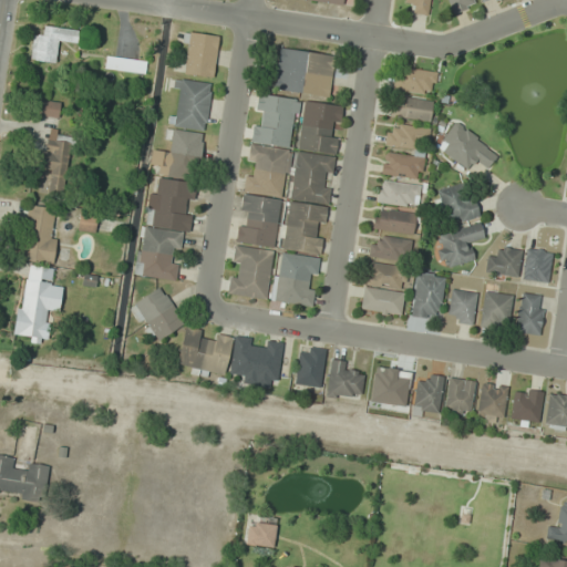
[(430,12),(430,0),(405,0),(405,12),(430,12)]
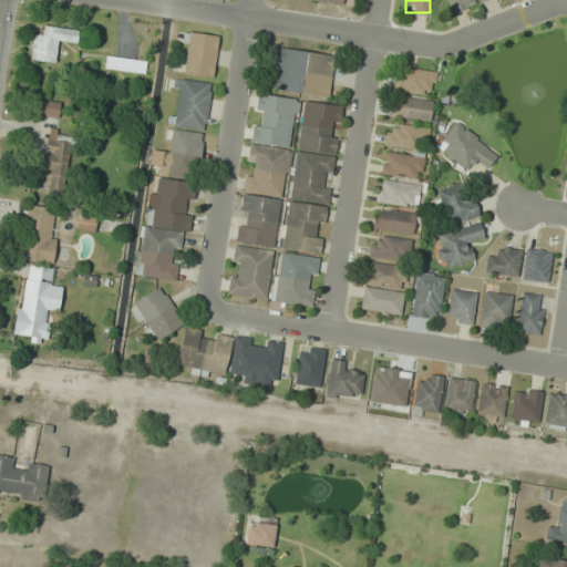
[(446,0),(451,12),(474,6),(472,0),(446,0)]
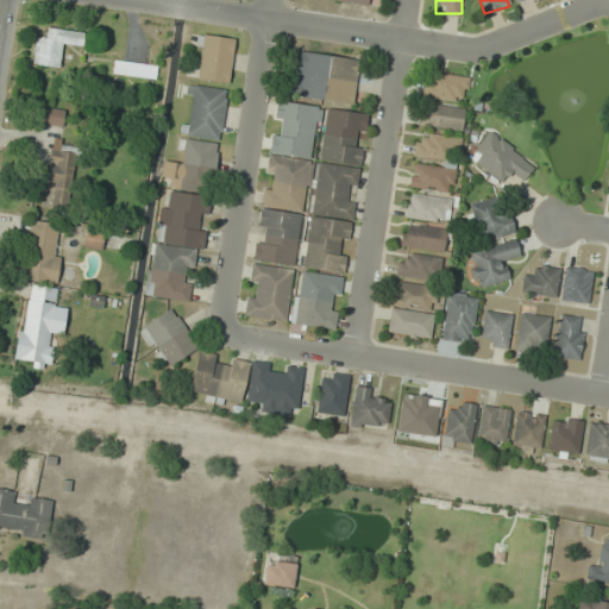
[(85,33),(49,27),(46,38),(38,37),(33,63),(57,68),(62,43),(82,46),(85,33)]
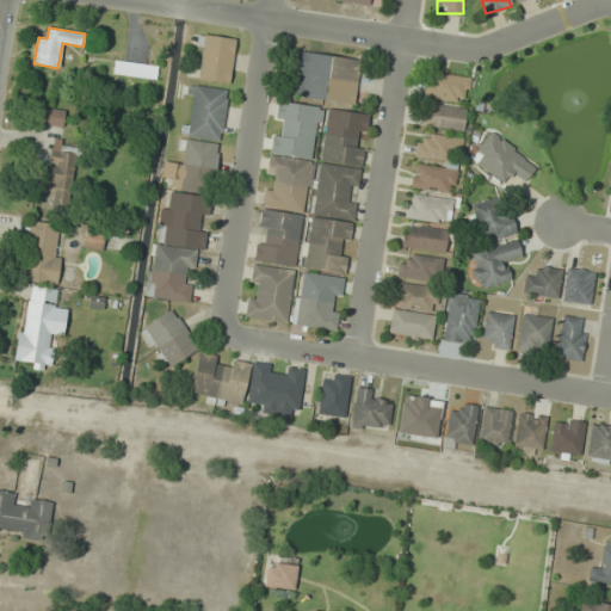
[(230,84),(235,38),(203,35),(198,80),(230,84)]
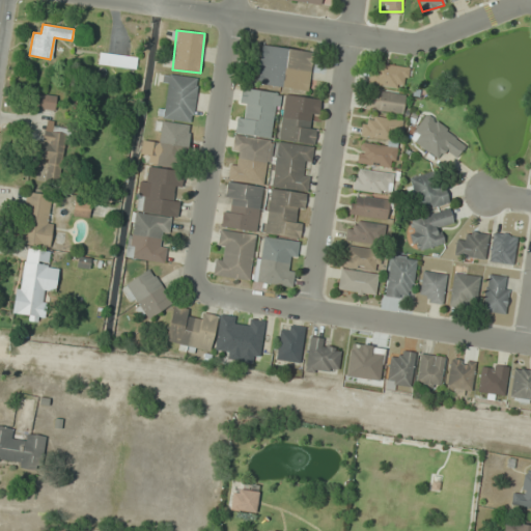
[(309,90),(314,52),(261,45),(256,84),(309,90)]
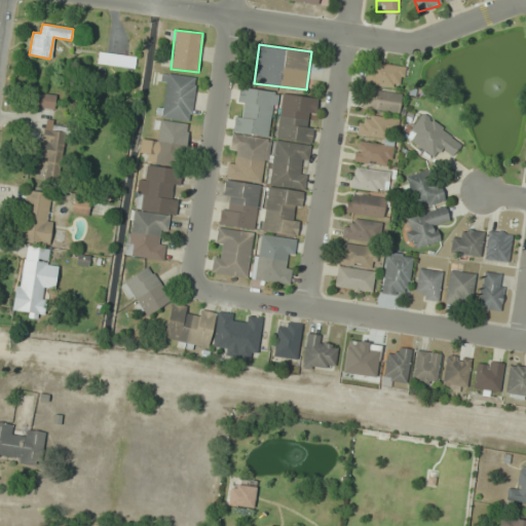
[(98,64),(134,68),(136,57),(99,52),(98,64)]
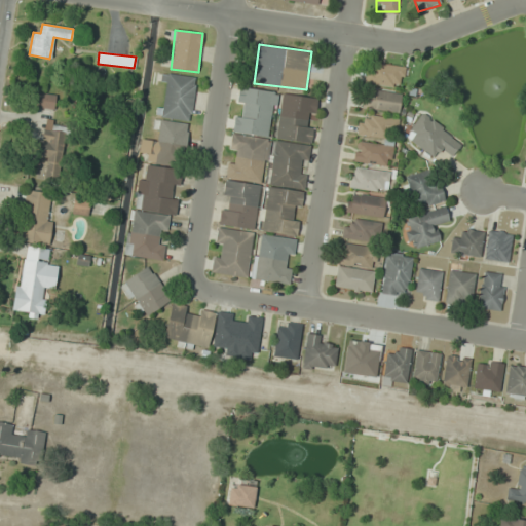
[(402,85),(403,65),(367,64),(366,84),(402,85)]
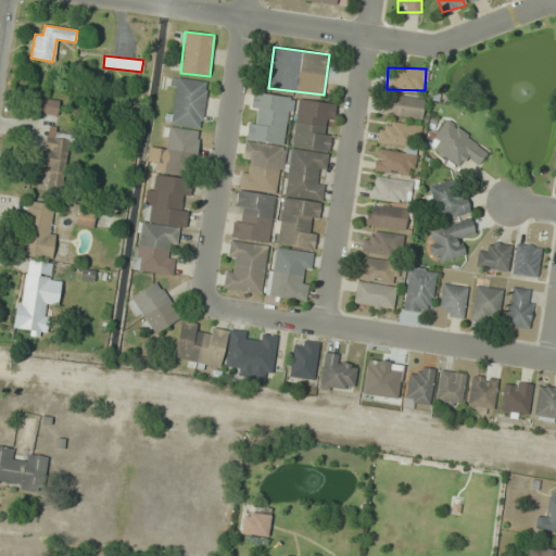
[(209,81),(171,76),(169,87),(177,88),(174,113),(165,112),(164,124),(201,129),(209,81)]
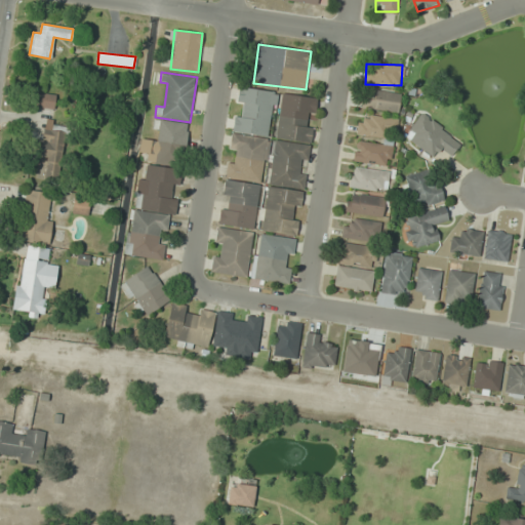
[(269,138),(274,91),(238,87),(224,206),(220,206),(218,225),(255,229),(266,137),(269,138)]
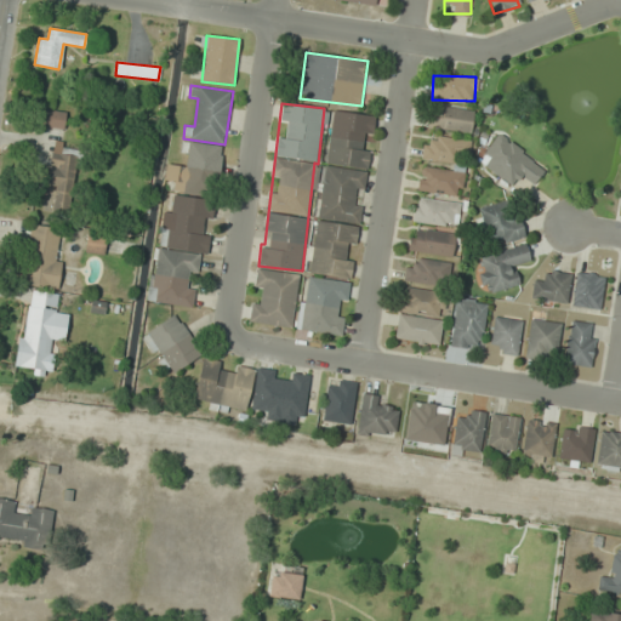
[(428,130),(472,130),(472,108),(428,108),(428,130)]
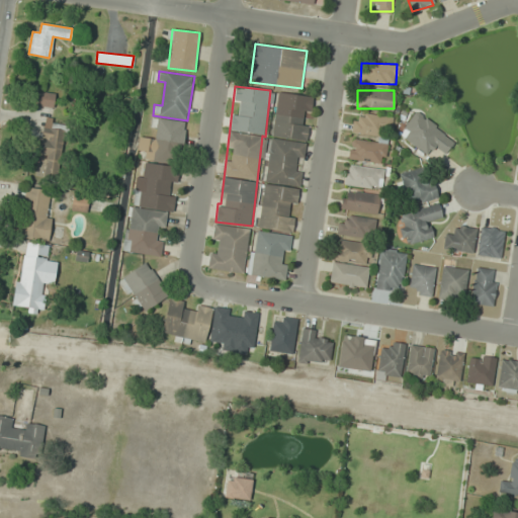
[(54,107),(56,93),(35,91),(33,104),(54,107)]
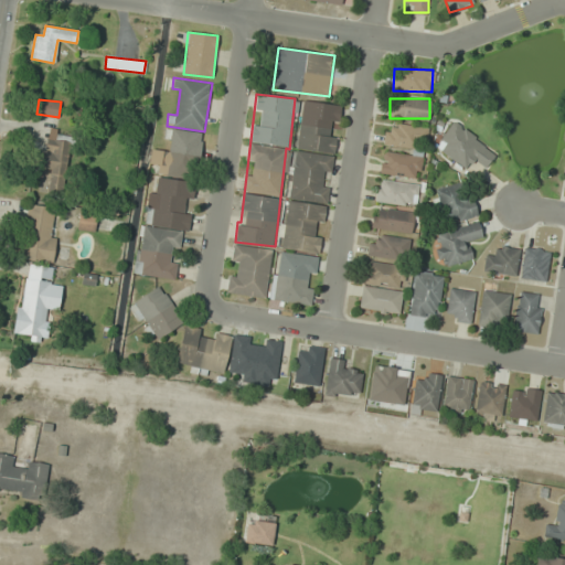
[(283,248),(319,253),(329,177),(331,177),(334,156),(333,155),(337,127),(339,127),(341,105),(301,100),(283,248)]
